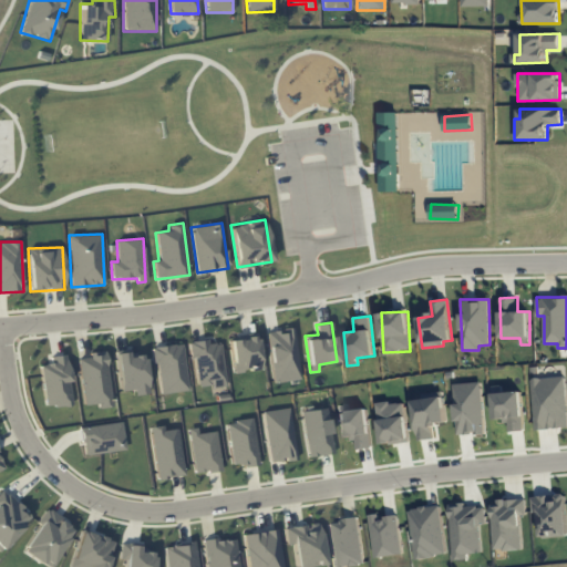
[(300,379),(294,328),(266,331),(274,383),(300,379)]
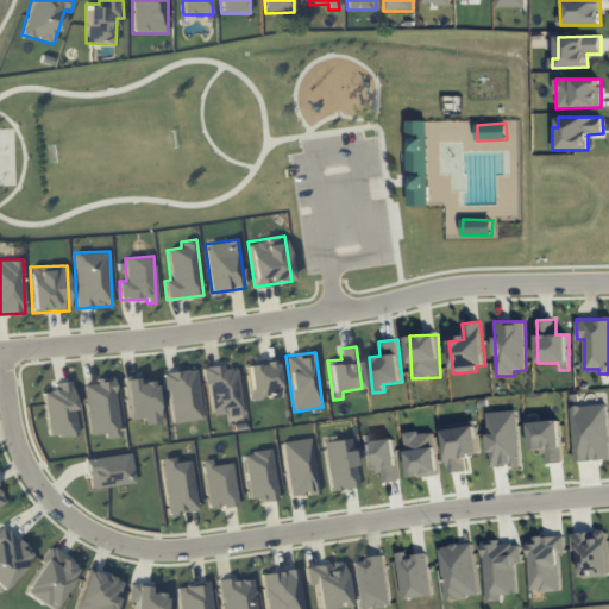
[(250,400),(280,397),(276,359),(246,362),(250,400)]
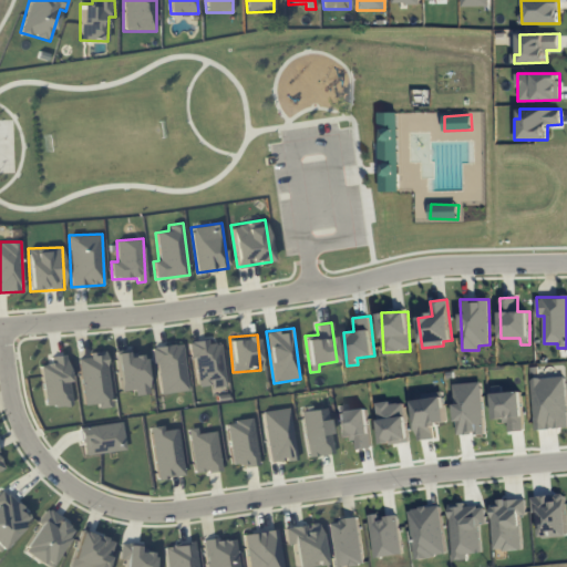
[(196,388),(226,385),(222,343),(209,346),(209,340),(192,341),(196,388)]
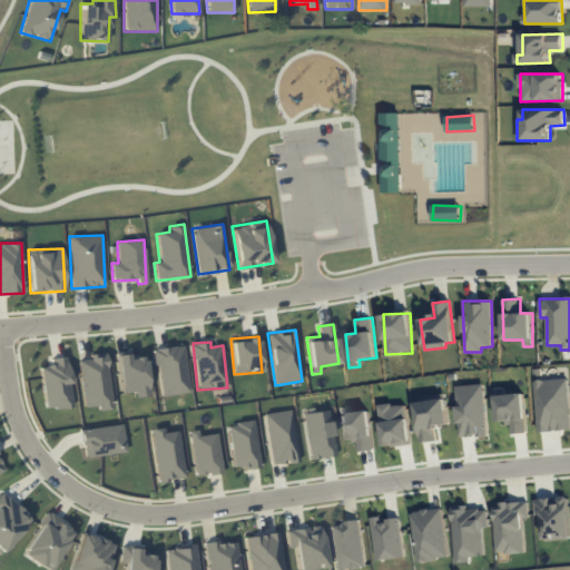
[(189,392),(184,345),(154,349),(160,396),(189,392)]
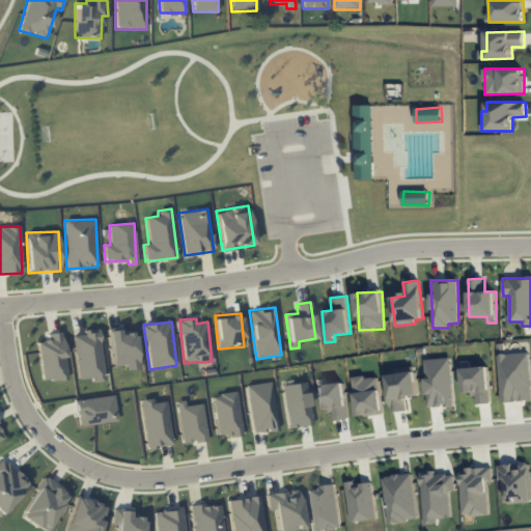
[(139,368),(134,331),(121,333),(120,327),(107,329),(112,366),(126,364),(127,370),(139,368)]
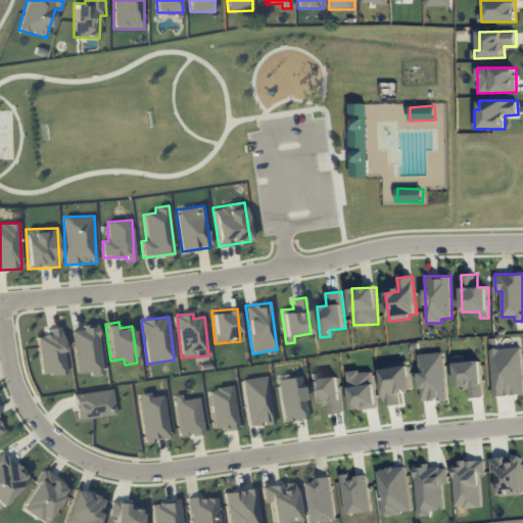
[(103,375),(97,323),(81,325),(81,330),(72,330),(77,374),(90,373),(90,376),(103,375)]
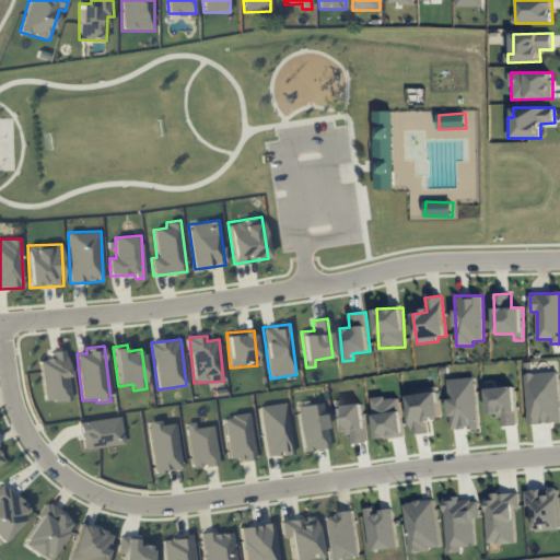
[(38,360),(45,403),(72,399),(65,350),(48,352),(49,359),(38,360)]
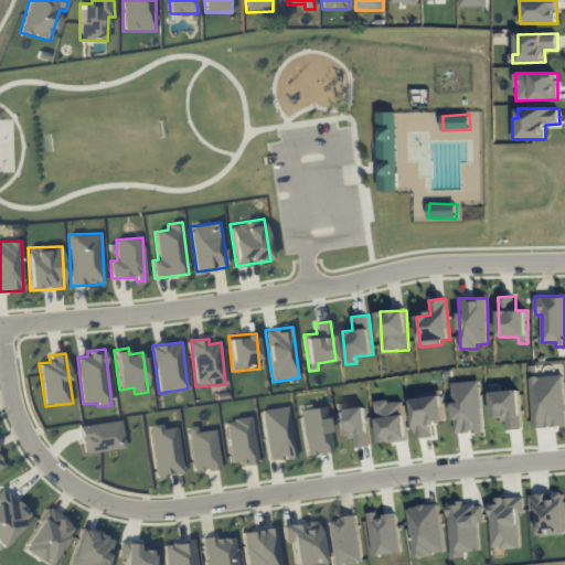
[(564,426),(564,390),(564,374),(529,377),(534,429),(564,426)]
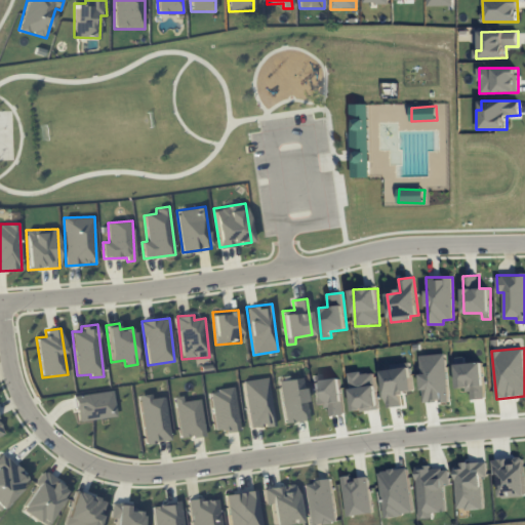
[(420,355),(422,403),(448,402),(446,354),(420,355)]
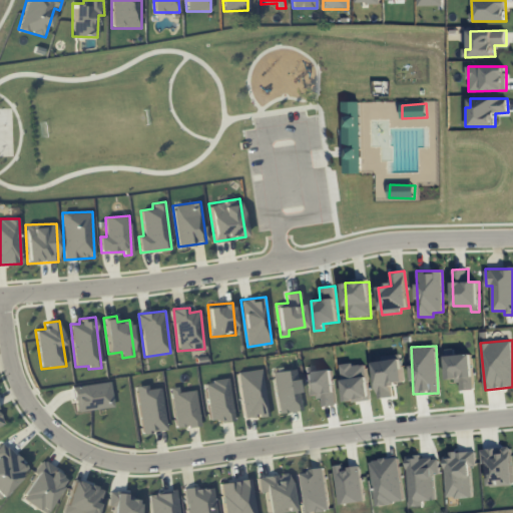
[(447,381),(460,380),(461,390),(474,390),(473,354),(446,356),(447,381)]
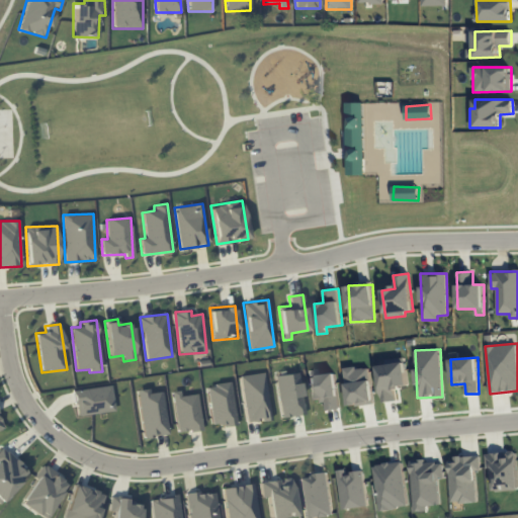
[(397,402),(397,387),(408,386),(407,363),(379,364),(381,402),(397,402)]
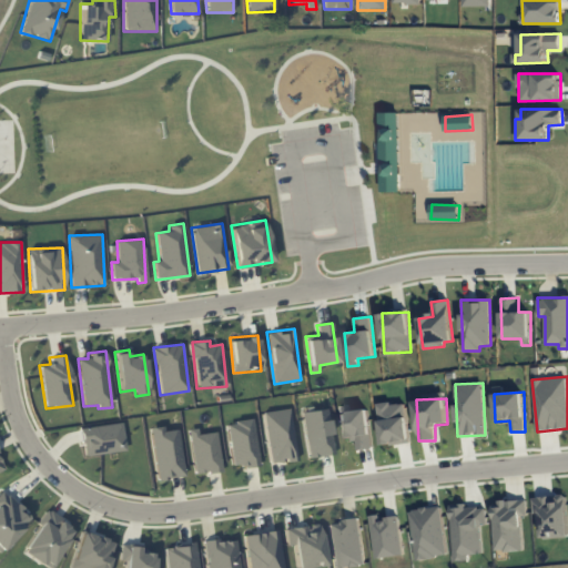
[(407,403),(379,404),(381,445),(408,444),(407,403)]
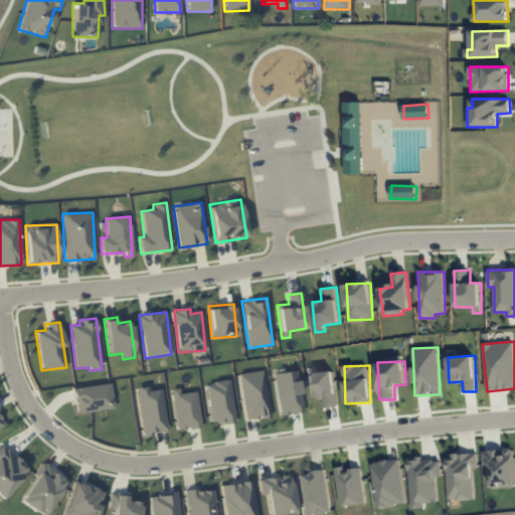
[(239,373),(244,419),(269,417),(265,370),(239,373)]
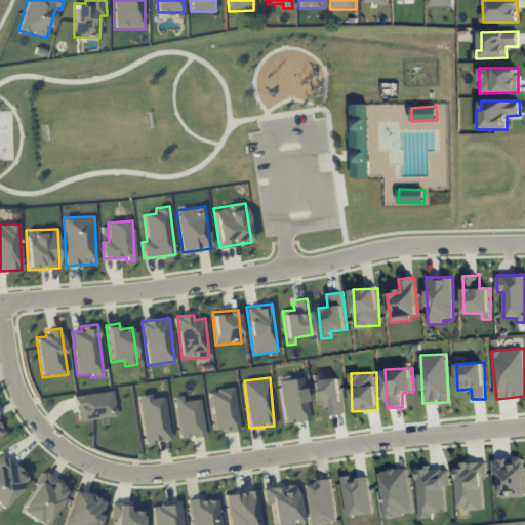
[(281,379),(284,422),(308,420),(305,377),(281,379)]
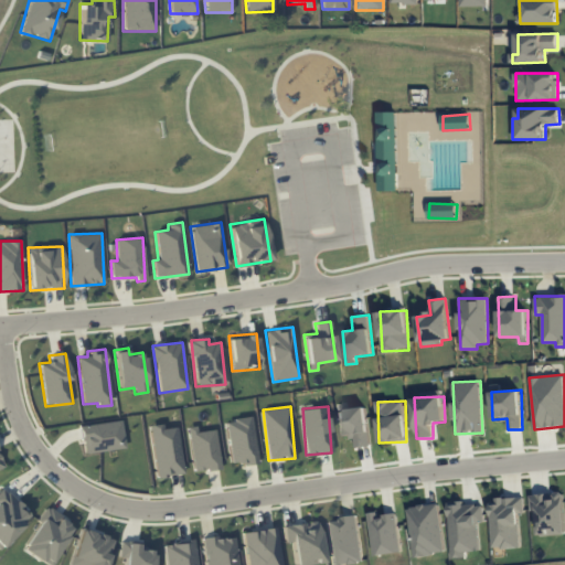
[(356,448),(371,446),(365,406),(340,411),(344,438),(354,437),(356,448)]
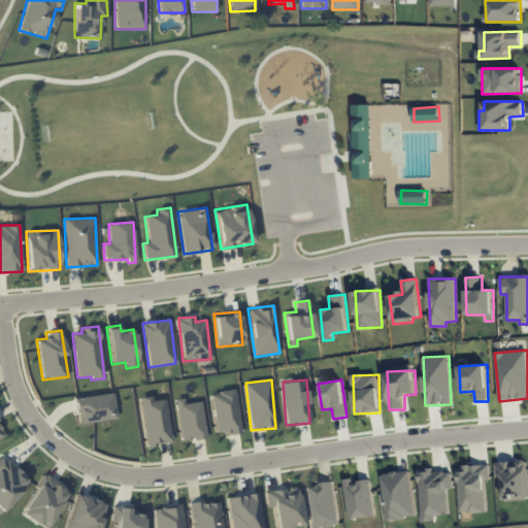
[(210,393),(215,434),(240,432),(236,390),(210,393)]
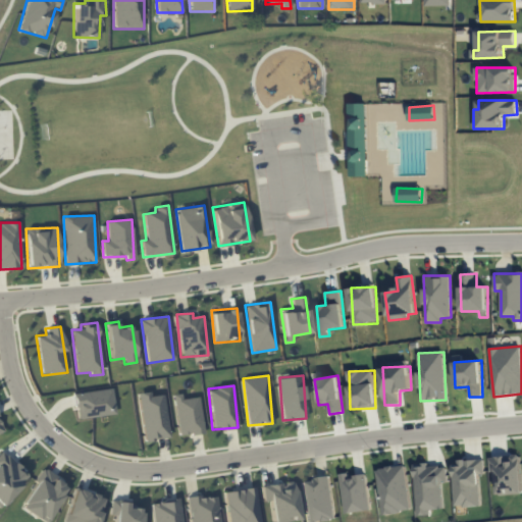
[(115,414),(111,388),(73,394),(77,419),(115,414)]
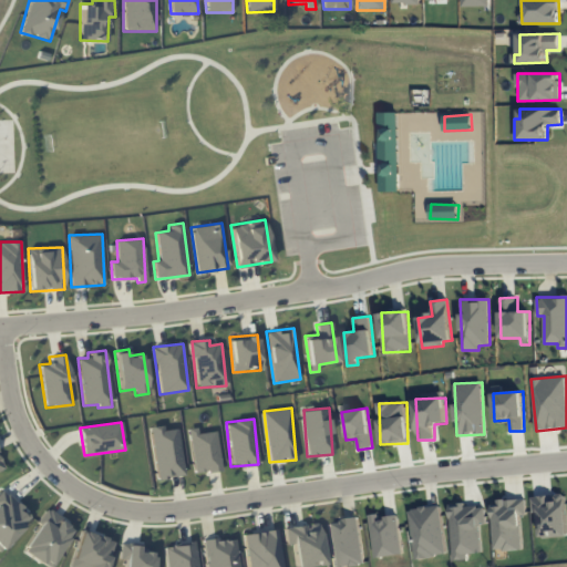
[(156,478),(184,475),(178,429),(164,430),(163,425),(150,428),(156,478)]
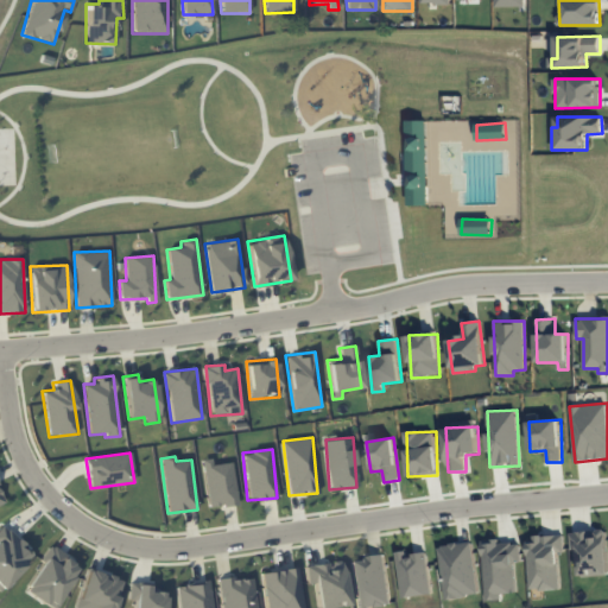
[(209,508),(238,504),(232,462),(213,466),(211,458),(201,460),(209,508)]
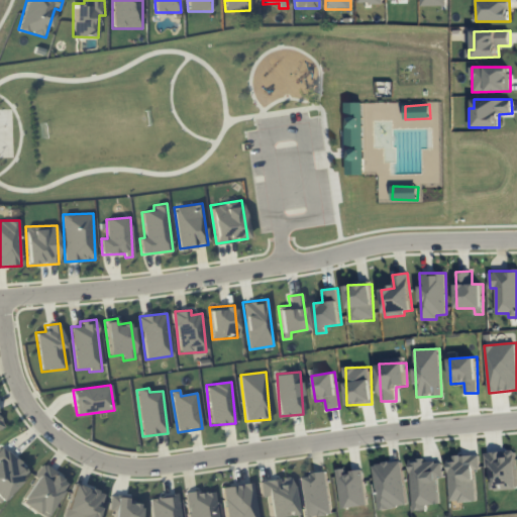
[(0,501),(28,472),(2,446),(0,447),(0,501)]
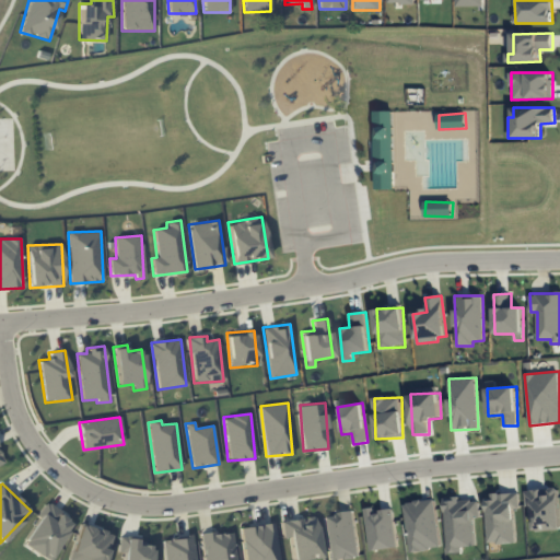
[(559,491),(559,488),(525,490),(525,506),(533,506),(534,532),(559,529),(559,491)]
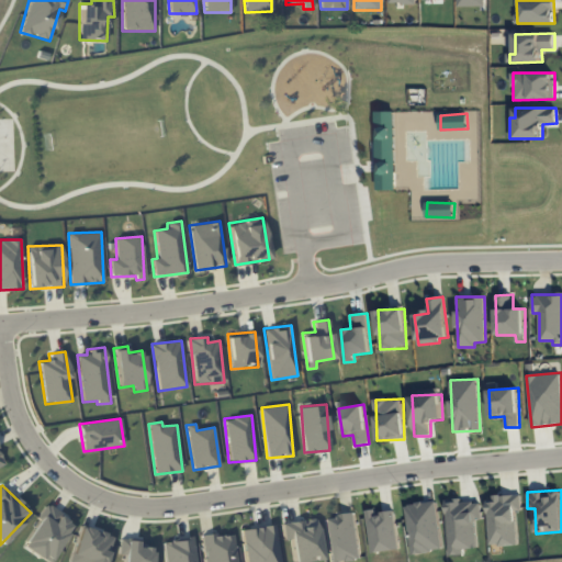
[(518,544),(516,509),(521,509),(520,494),(494,495),(494,502),(487,502),(490,546),(518,544)]
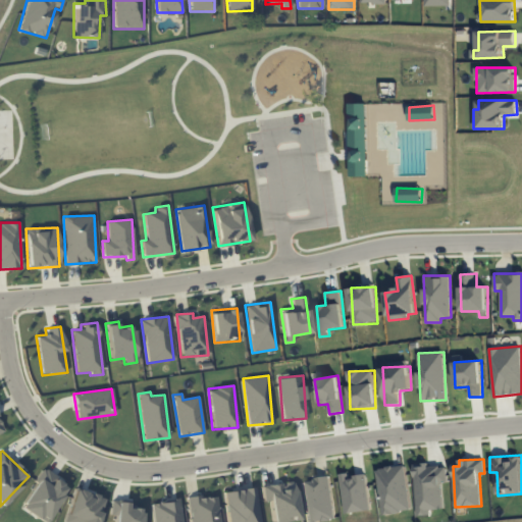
[(415,463),(417,515),(433,515),(432,510),(444,509),(442,482),(447,482),(446,466),(429,467),(428,463),(415,463)]
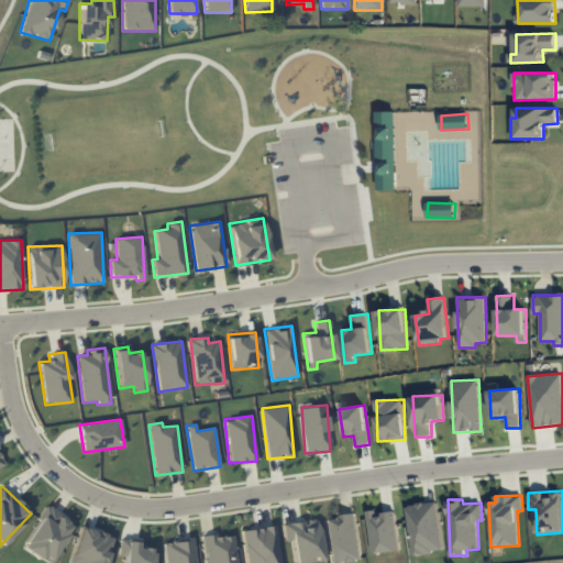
[(444,551),(437,501),(406,506),(414,555),(444,551)]
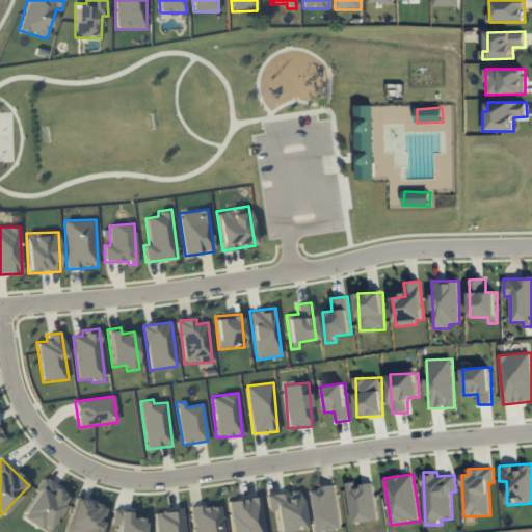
[(44,531),(47,531),(71,496),(44,479),(20,516),(44,531)]
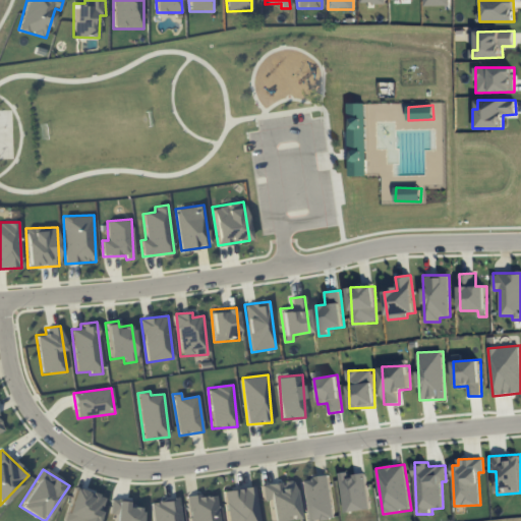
[(369,510),(366,474),(349,476),(349,472),(341,473),(344,512),(369,510)]
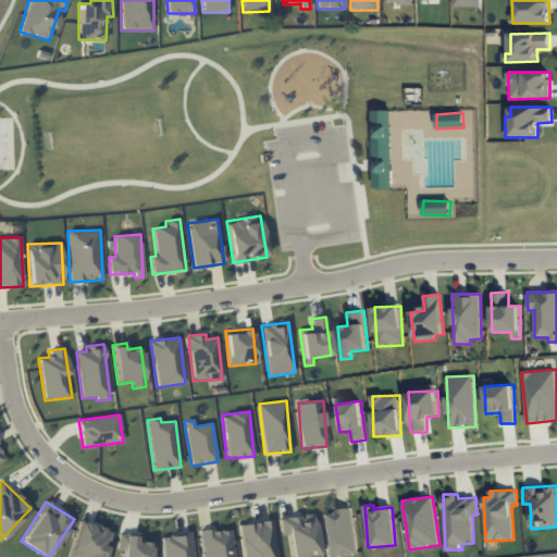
[(322,512),(326,556),(346,556),(357,556),(351,509),(322,512)]
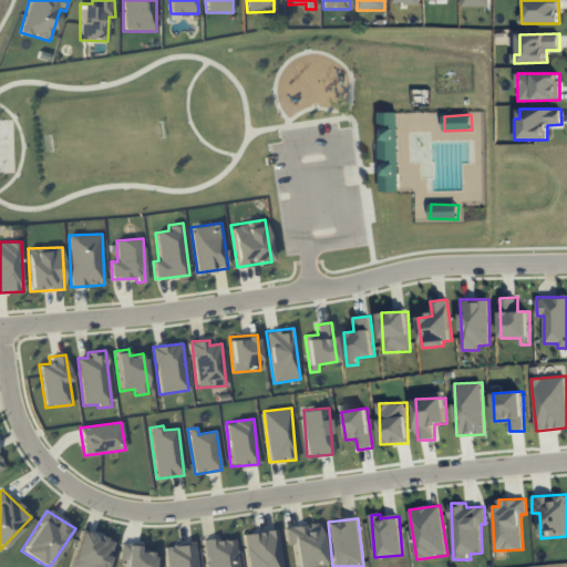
[(296,566),(303,566),(325,564),(319,523),(285,528),(287,545),(292,544),(296,566)]
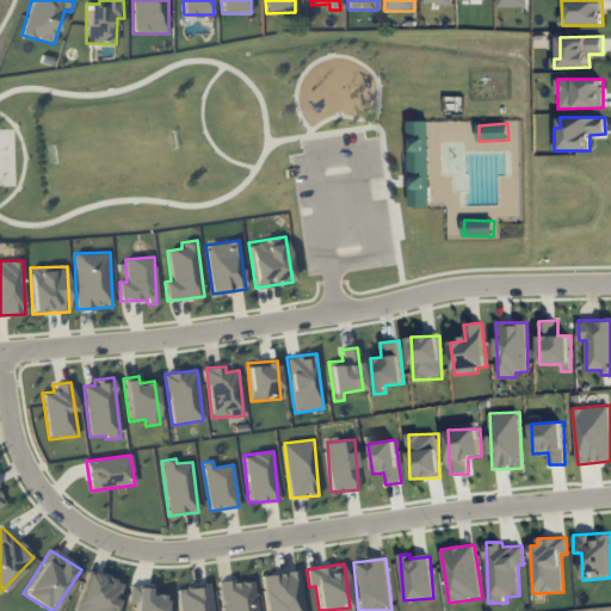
[(86,571),(73,610),(113,610),(123,584),(105,578),(105,576),(86,571)]
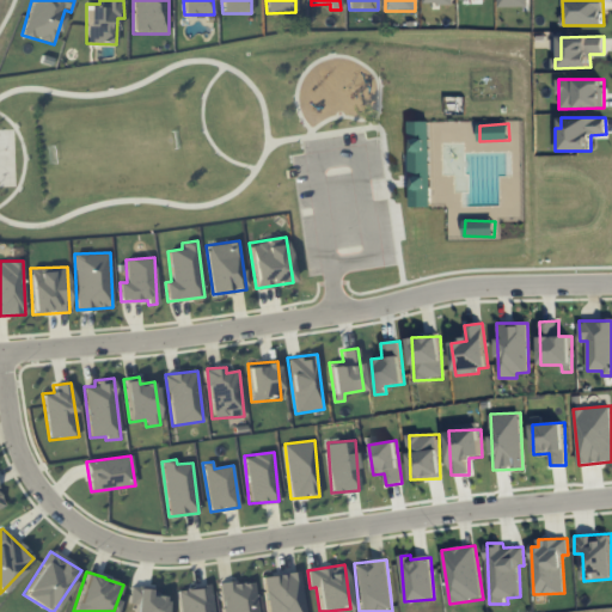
[(264,575),(267,611),(304,611),(300,571),(264,575)]
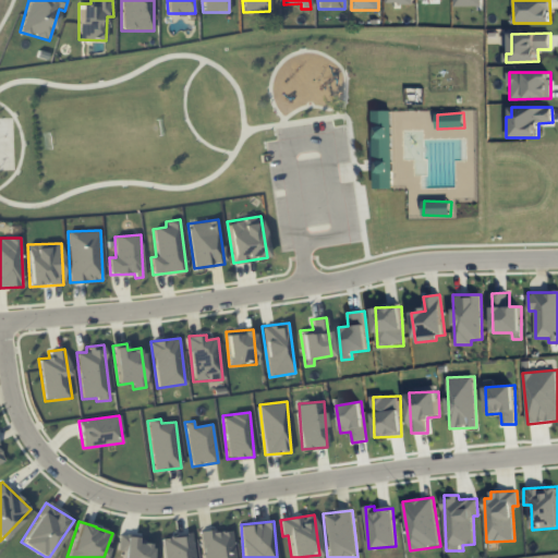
[(235,557),(232,529),(201,532),(203,557),(235,557)]
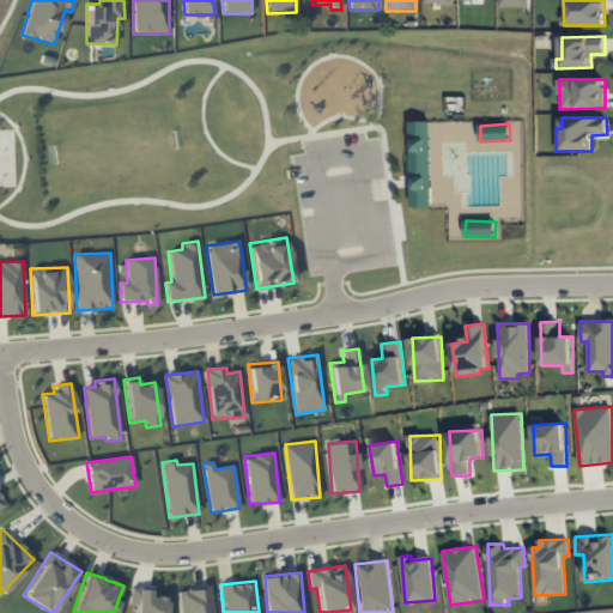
[(181,612),(213,612),(212,586),(178,589),(181,612)]
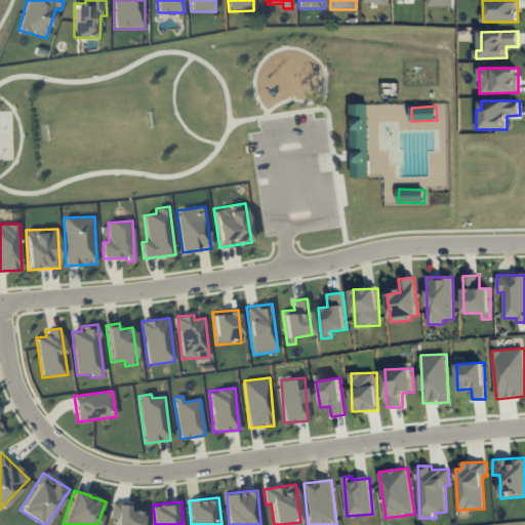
[(115,524),(140,524),(143,512),(131,511),(131,506),(112,503),(110,518),(116,518),(115,524)]
